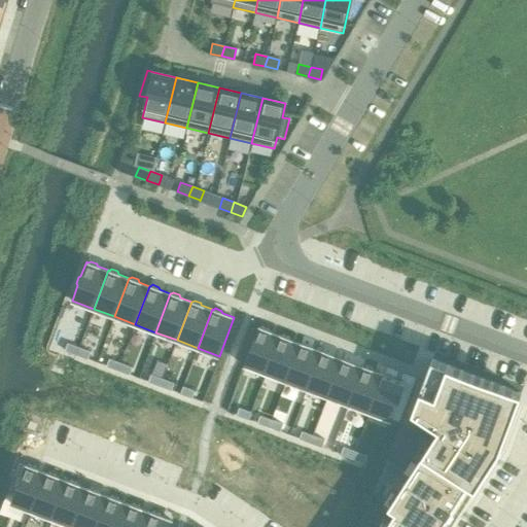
[(257,326),(243,365),(266,374),(280,335),(269,330),(268,328),(261,325),(259,327),(257,326)]
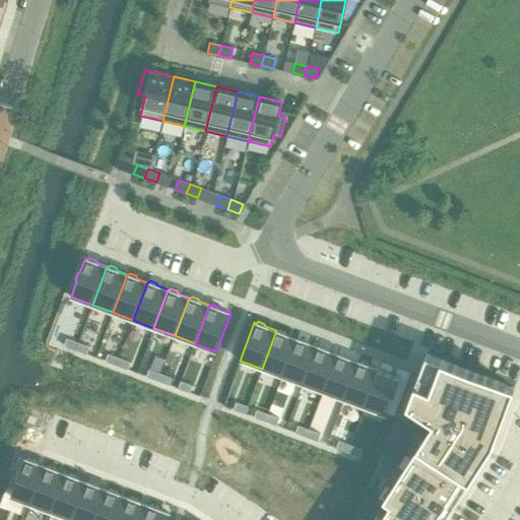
[(276,330),(262,369),(282,376),(297,338),(285,334),(284,331),(278,329),(276,331),(276,330)]
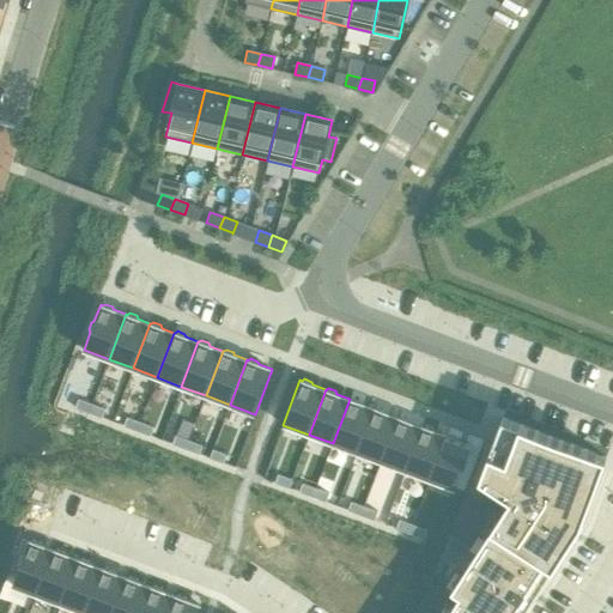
[(350,399),(333,443),(357,453),(374,408),(362,404),(360,400),(353,398),(350,399)]
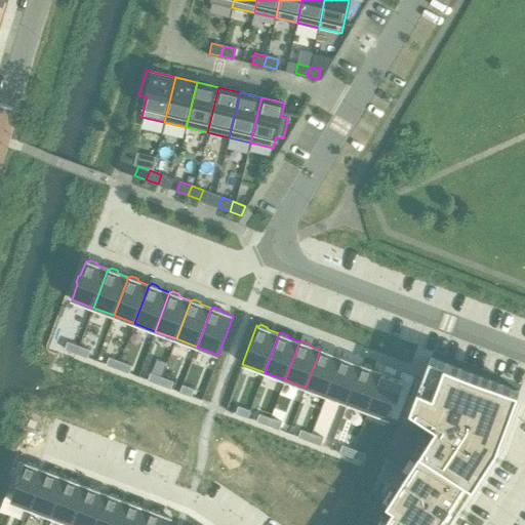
[(68,341),(65,350),(75,354),(78,346),(68,341)]
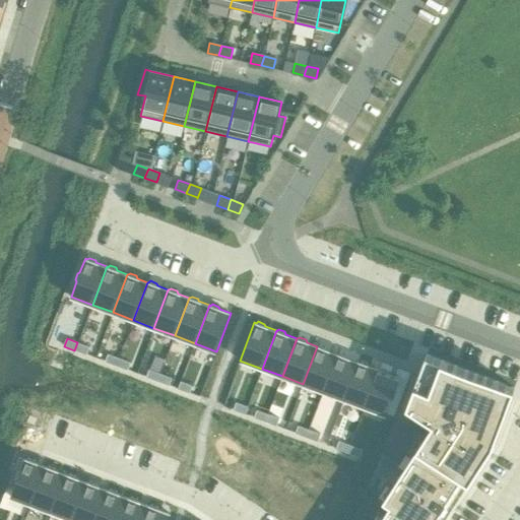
[(77,342),(74,350),(86,354),(89,346),(77,342)]
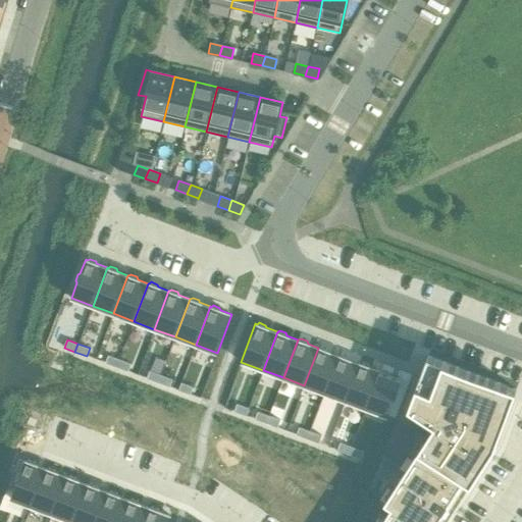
[(318,348),(304,385),(324,394),(338,355),(328,351),(327,349),(321,346),(318,348)]
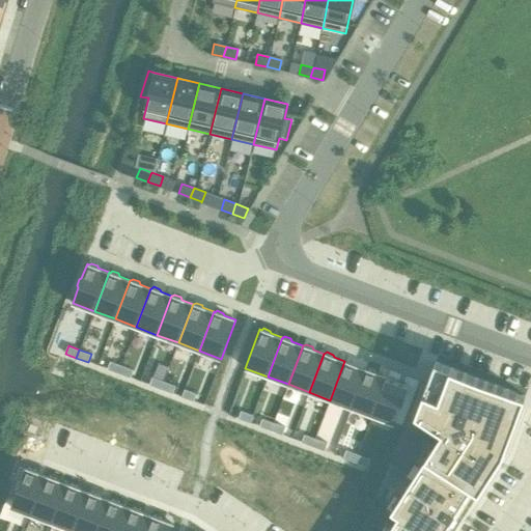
[(344,361),(330,400),(352,408),(366,369),(355,365),(354,362),(347,360),(345,361),(344,361)]
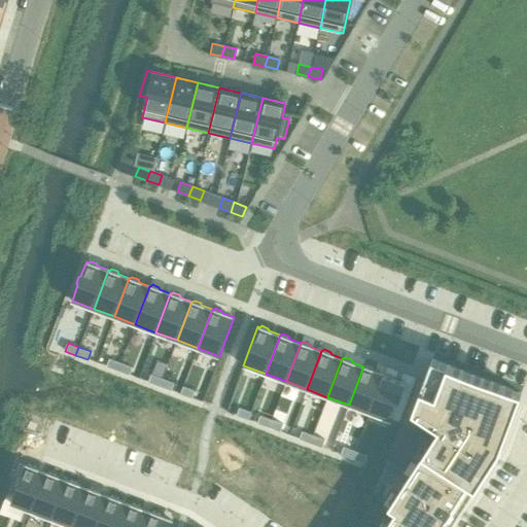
[(109,358),(106,366),(117,371),(120,362),(109,358)]
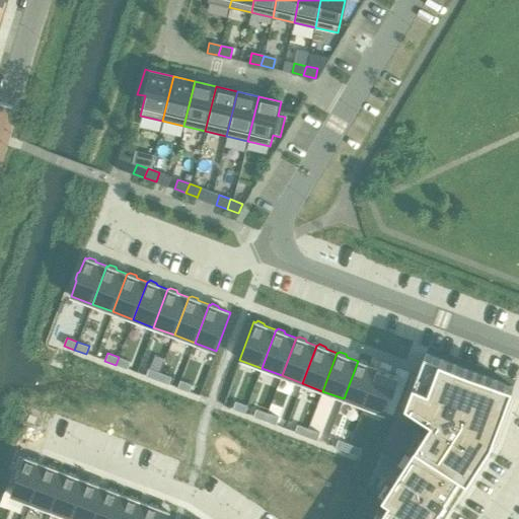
[(390,502),(378,518),(443,518),(493,443),(510,396),(514,386),(426,353),(422,364),(406,403),(432,421),(383,497),(390,502)]
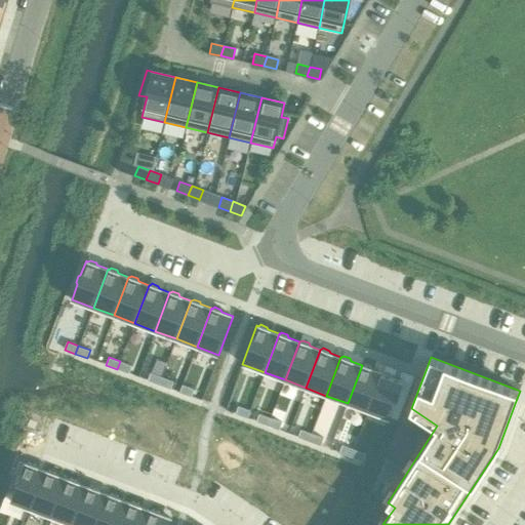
[(120,361),(117,369),(128,373),(131,366),(120,361)]
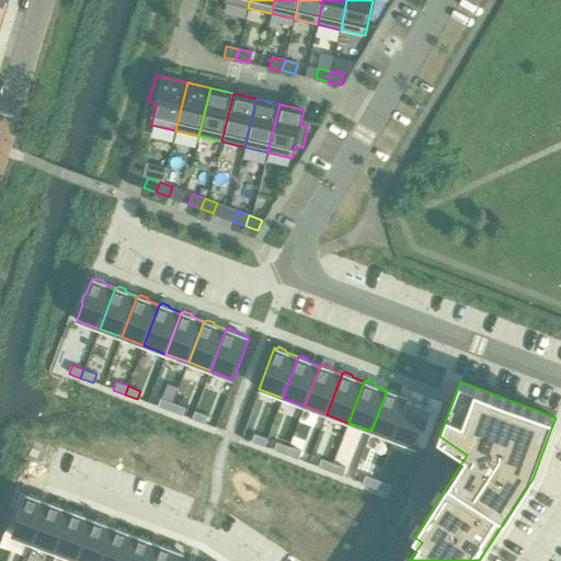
[(387,390),(371,431),(393,439),(409,398),(397,393),(396,391),(389,388),(387,390)]
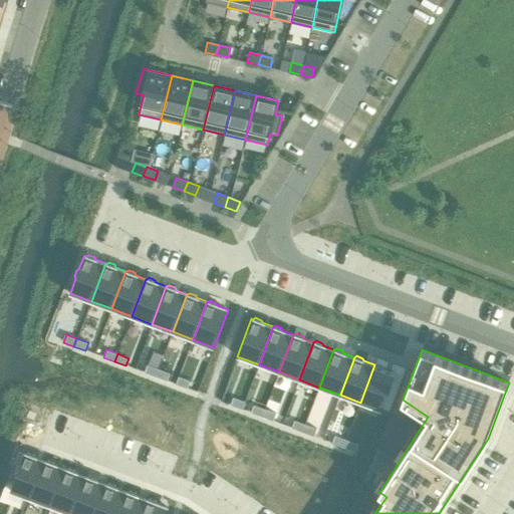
[(374,364),(360,403),(381,411),(396,372),(383,368),(382,365),(377,363),(374,365),(374,364)]
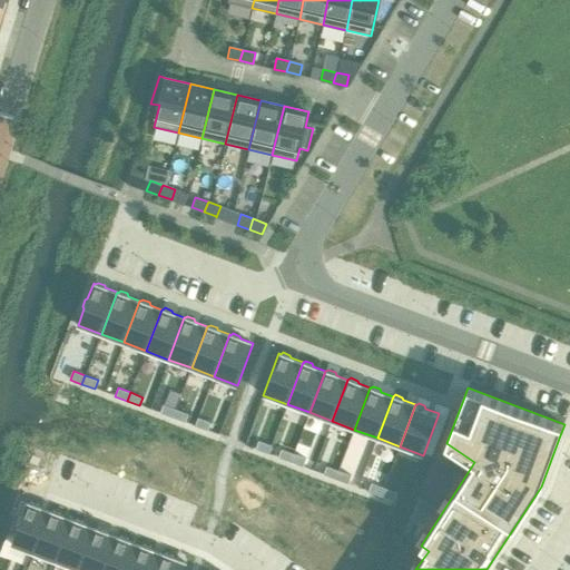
[(163,404),(159,413),(173,418),(175,410),(163,404)]
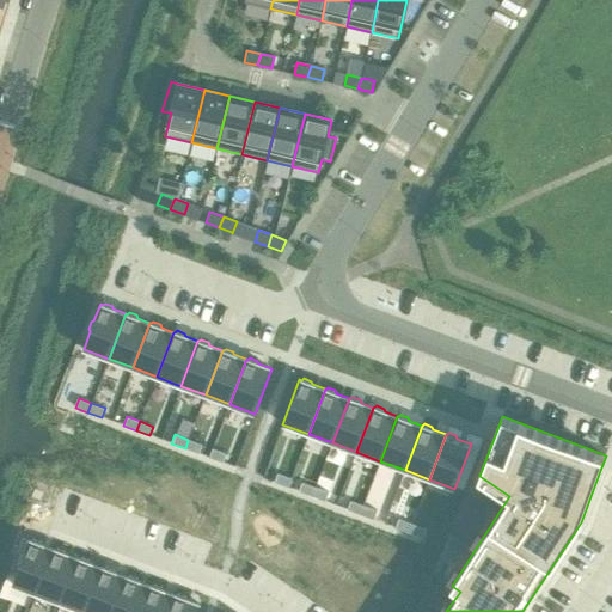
[(188,440),(185,448),(199,453),(201,445),(188,440)]
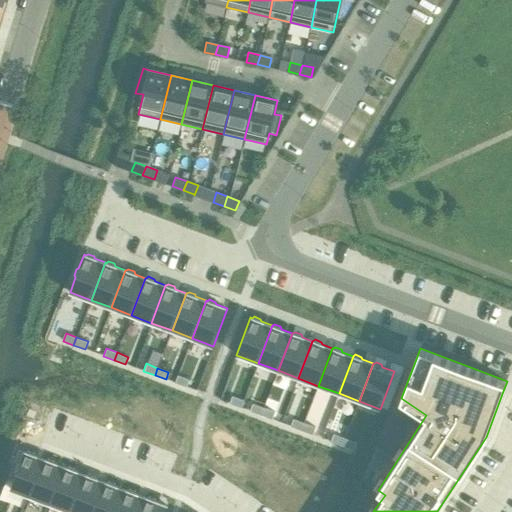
[(178,375),(175,383),(186,387),(189,379),(178,375)]
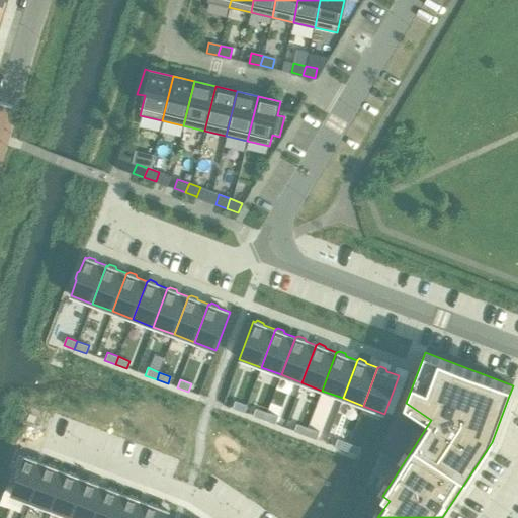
[(235,401),(232,408),(244,413),(246,405),(235,401)]
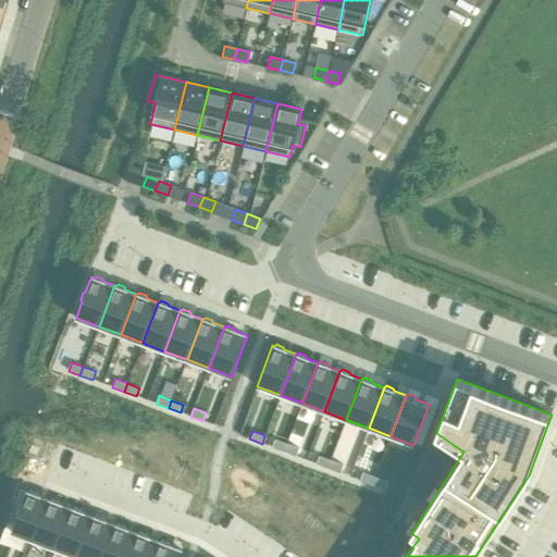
[(275,438),(272,447),(284,452),(287,443),(275,438)]
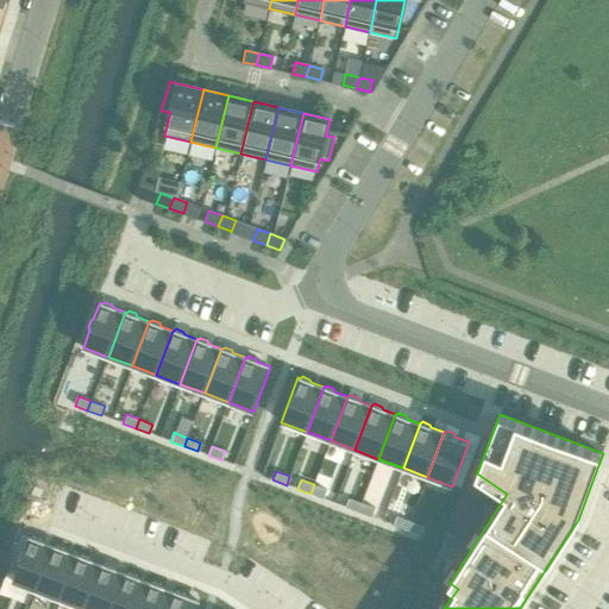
[(314,484),(311,494),(324,498),(327,490),(314,484)]
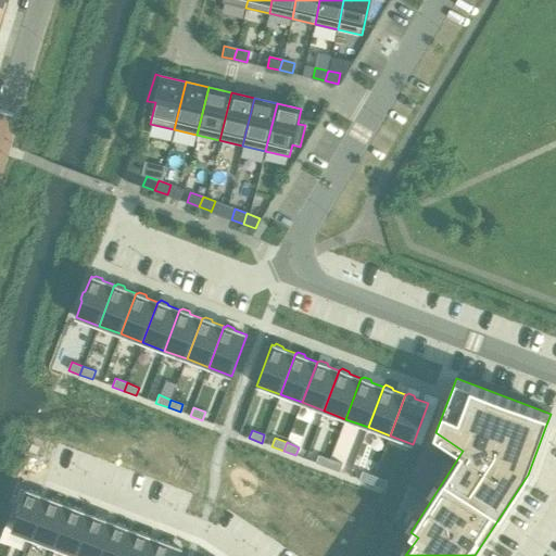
[(318,455),(315,463),(327,467),(330,459),(318,455)]
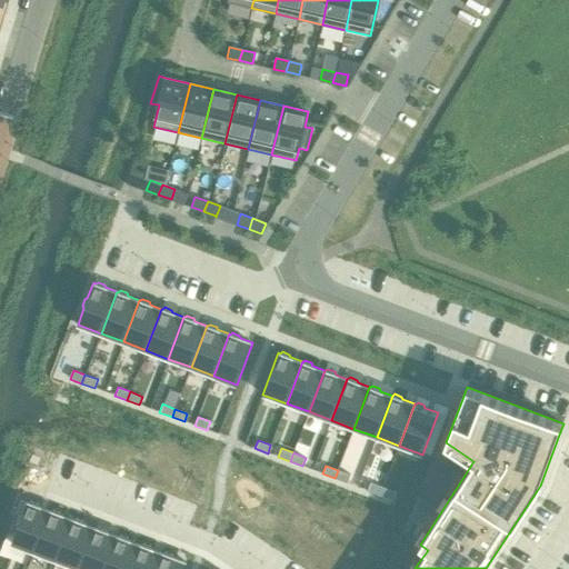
[(338,470),(335,478),(347,483),(350,475),(338,470)]
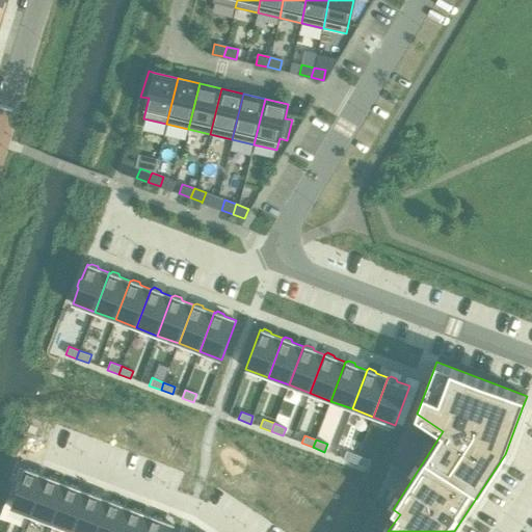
[(346,451),(344,458),(355,463),(357,455),(346,451)]
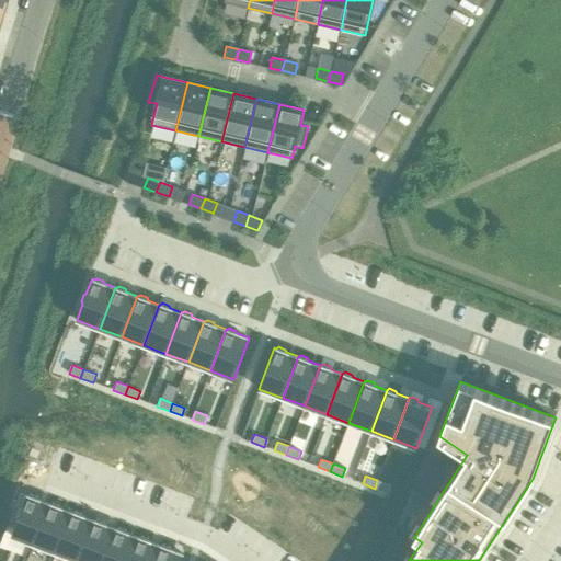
[(377,480),(375,489),(387,493),(390,484),(377,480)]
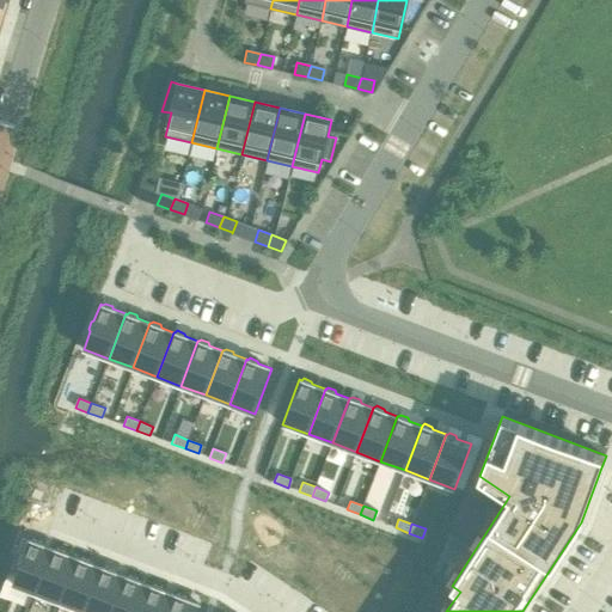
[(18,567),(12,585),(37,594),(54,549),(42,544),(41,542),(34,538),(31,540),(29,539),(23,556),(19,557),(17,564),(18,567)]
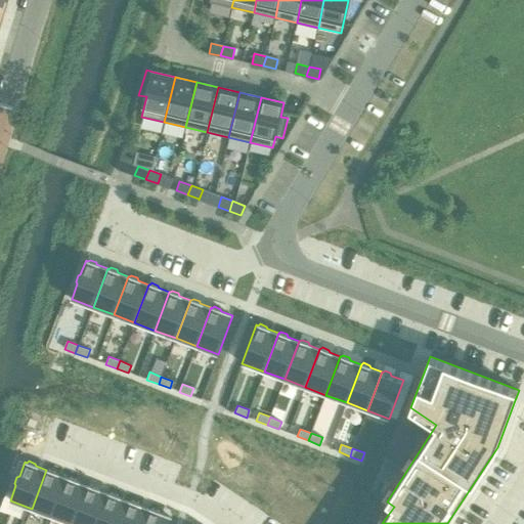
[(46,470),(32,509),(52,516),(67,478),(56,474),(55,471),(49,469),(47,470),(46,470)]
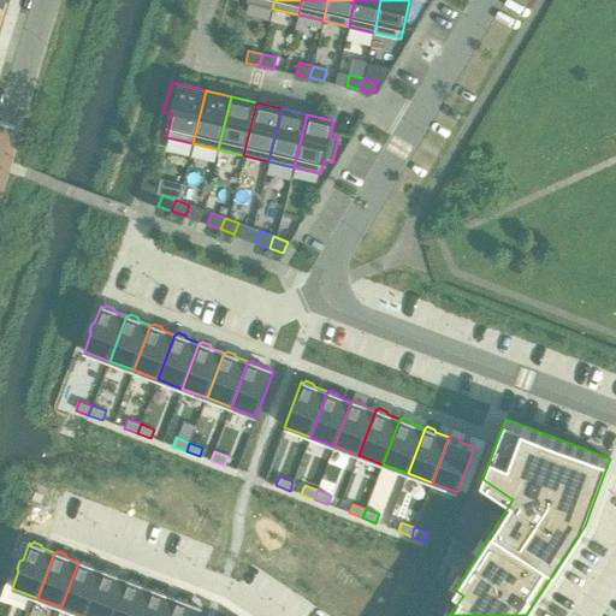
[(78,562),(61,606),(86,615),(102,570),(90,566),(89,563),(82,561),(80,562),(78,562)]
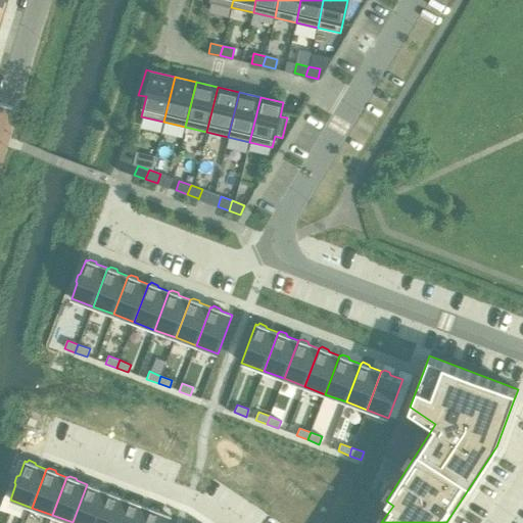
[(87,484),(73,522),(96,522),(108,492),(97,488),(97,486),(90,483),(88,485),(87,484)]
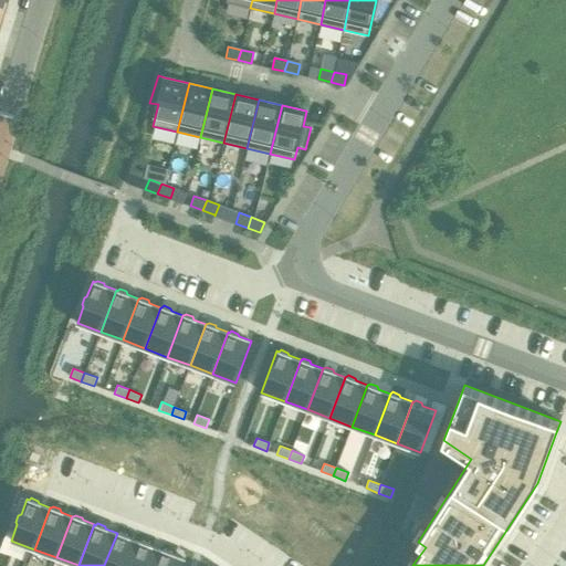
[(117,533),(104,565),(129,565),(139,542),(127,537),(127,534),(121,532),(117,533)]
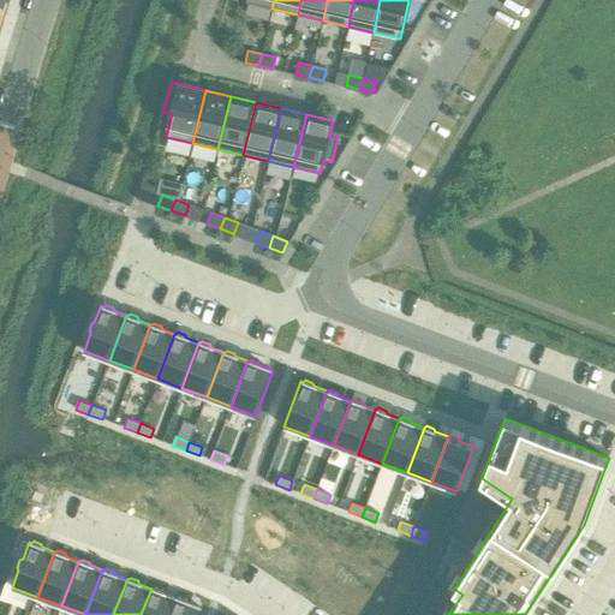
[(151,589),(141,614),(168,614),(175,597),(163,592),(162,590),(155,586),(153,589),(151,589)]
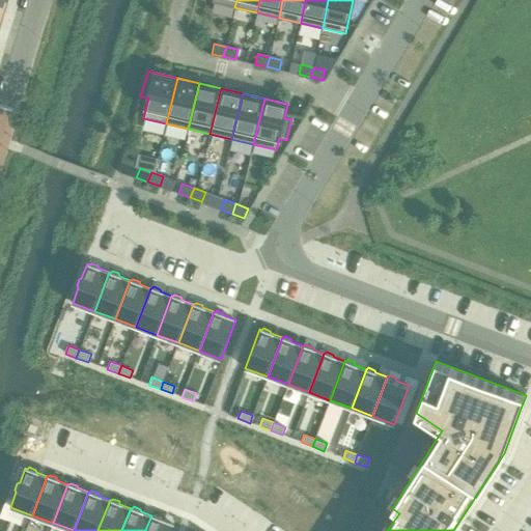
[(151,515),(145,530),(170,530),(173,524),(162,520),(161,516),(155,514),(152,516),(151,515)]
